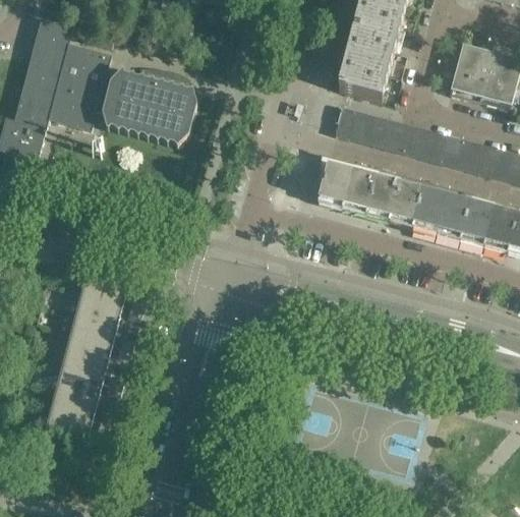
[(399,31),(407,0),(361,0),(354,31),(401,44),(404,33),(399,31)]
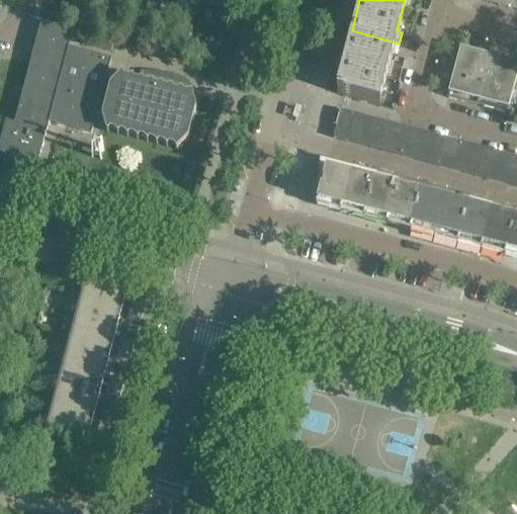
[(69,41),(72,28),(40,19),(37,32),(69,41)]
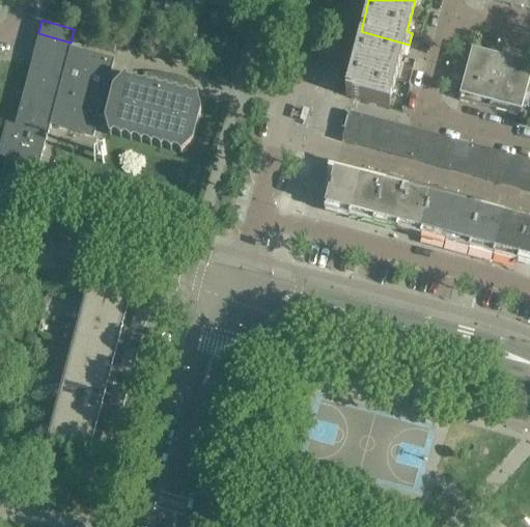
[(389,101),(400,54),(406,56),(409,45),(361,31),(344,92),(352,94),(389,104),(390,101),(389,101)]
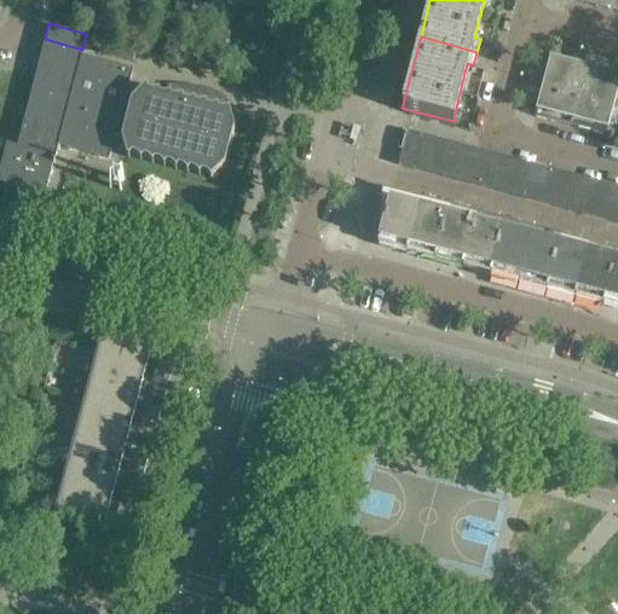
[(577,93),(585,64),(549,54),(542,84),(560,88),(577,93)]
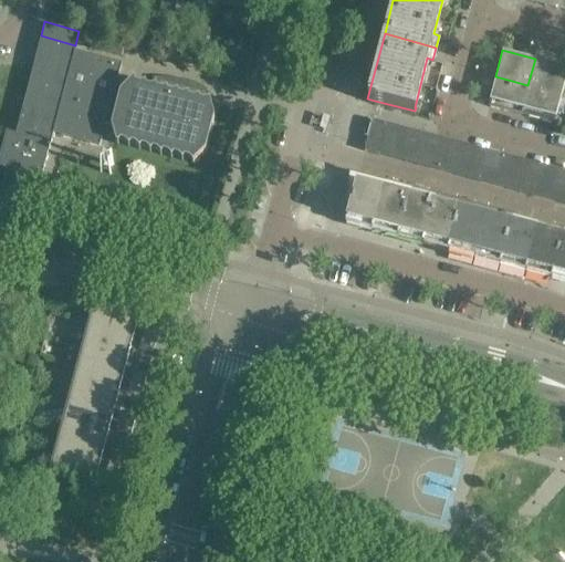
[(205,148),(213,115),(209,97),(208,93),(208,91),(207,90),(206,87),(205,86),(203,84),(201,83),(197,80),(194,79),(190,77),(185,76),(180,75),(175,75),(169,74),(160,74),(152,74),(152,76),(153,76),(155,83),(150,85),(146,84),(145,81),(139,82),(135,81),(134,77),(133,77),(119,90),(66,76),(70,64),(35,55),(18,122),(22,123),(19,135),(7,132),(0,155),(0,166),(40,177),(49,143),(45,143),(49,129),(52,131),(58,110),(111,124),(115,141),(117,142),(119,139),(124,141),(127,144),(131,142),(135,143),(138,147),(140,145),(146,146),(149,151),(152,147),(156,148),(160,153),(163,151),(167,152),(170,156),(173,153),(178,154),(181,158),(184,156),(188,157),(192,162),(205,148)]
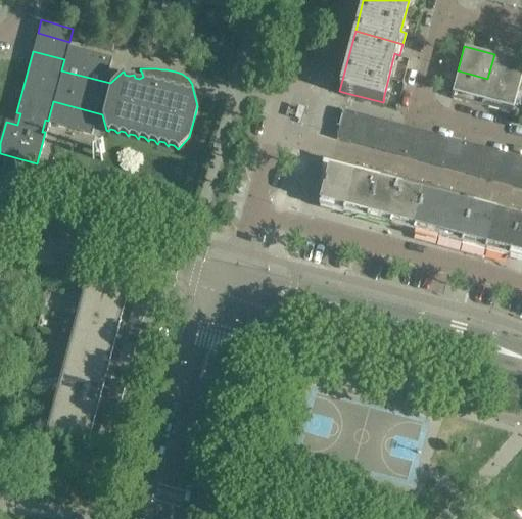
[(518,87),(521,69),(521,60),(494,54),(487,79),(503,83),(518,87)]
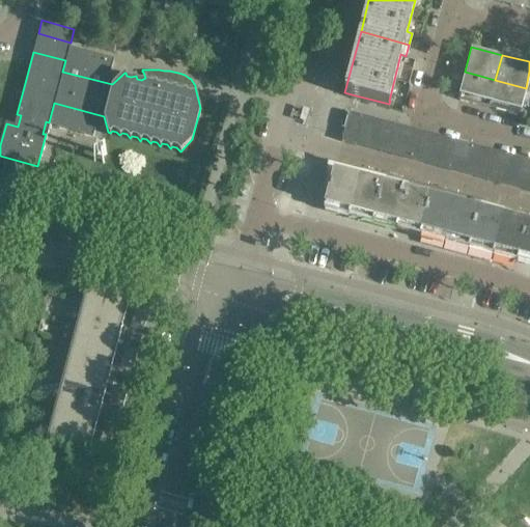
[(473,101),(480,76),(465,72),(457,96),(473,101)]
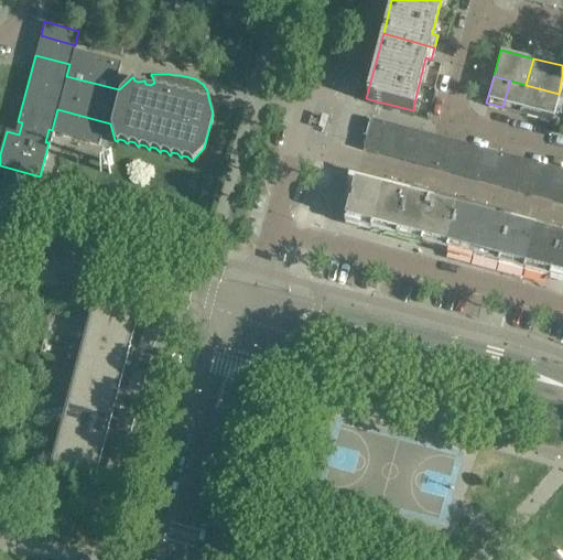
[(519,111),(526,85),(510,81),(502,107),(519,111)]
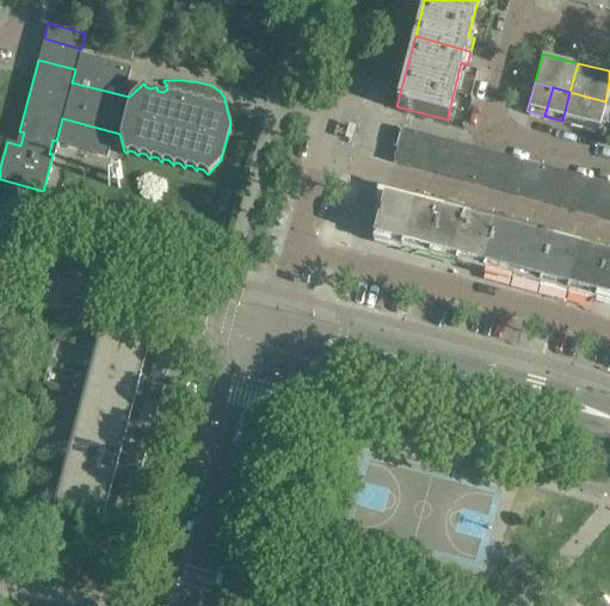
[(580,125),(587,97),(570,92),(562,121),(580,125)]
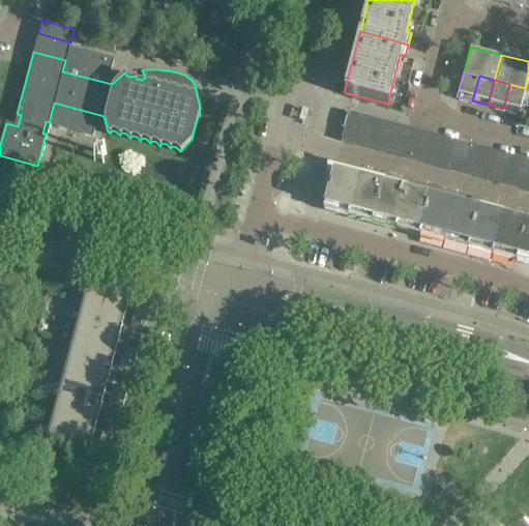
[(518,113),(525,88),(509,84),(503,109),(518,113)]
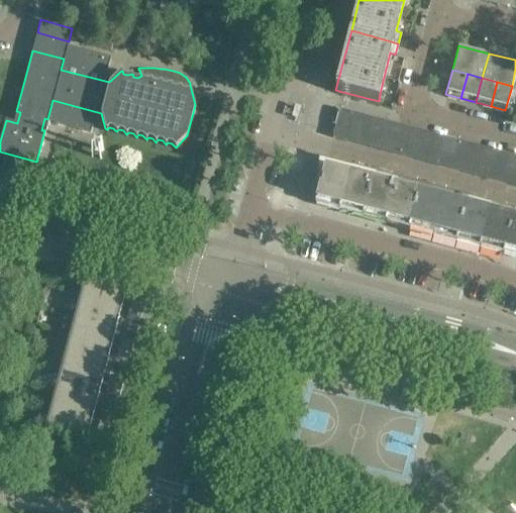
[(356,141),(364,114),(340,107),(332,135),(333,135),(356,141)]
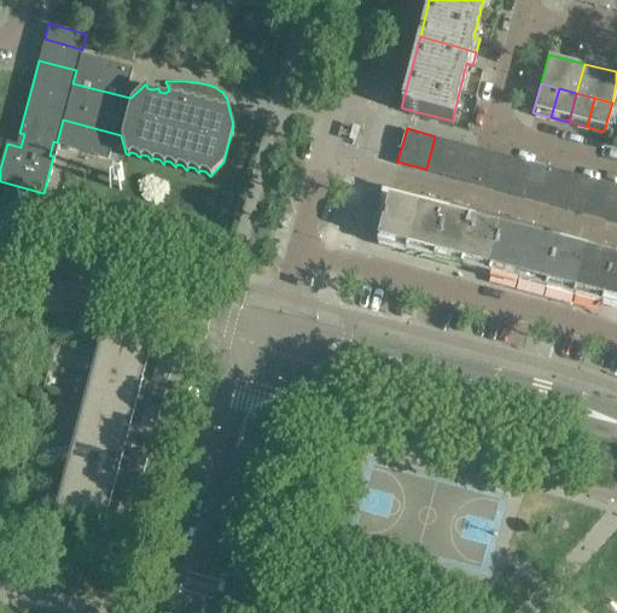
[(454,176),(464,144),(435,136),(426,169),(454,176)]
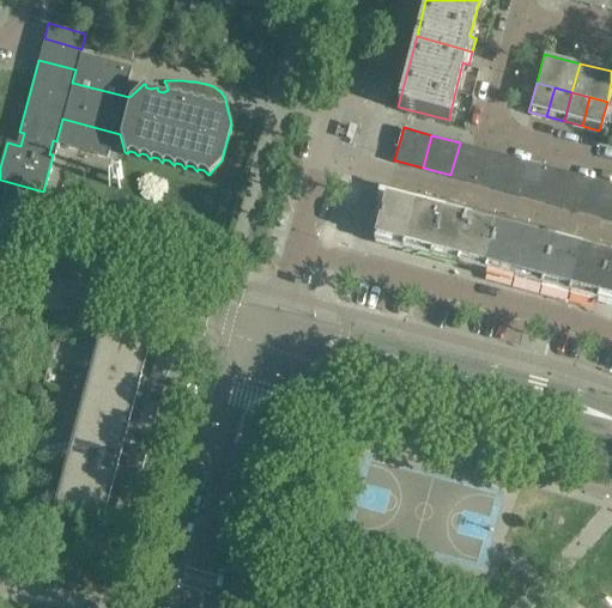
[(478,182),(488,150),(460,143),(450,175),(478,182)]
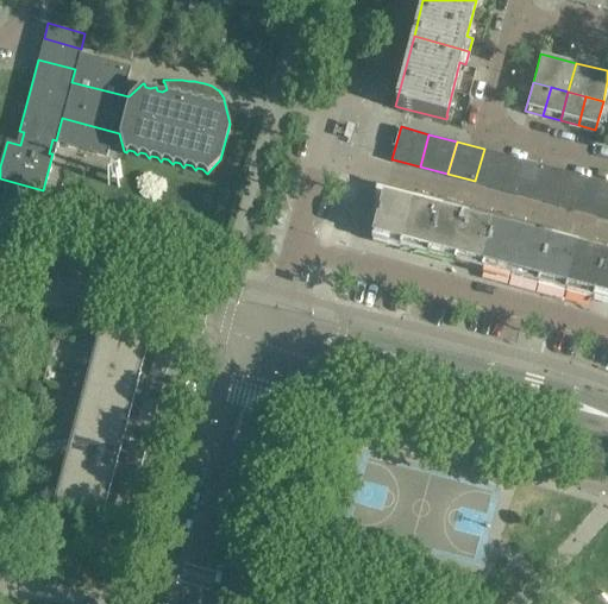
[(503,188),(512,156),(484,149),(475,181),(503,188)]
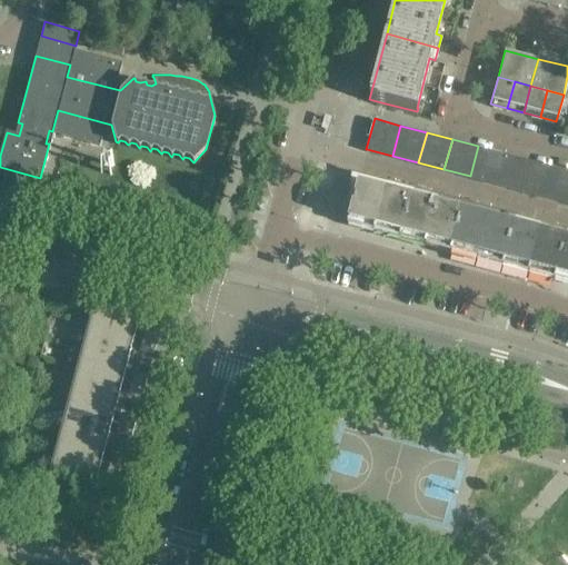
[(496,184),(504,154),(478,146),(470,176),(496,184)]
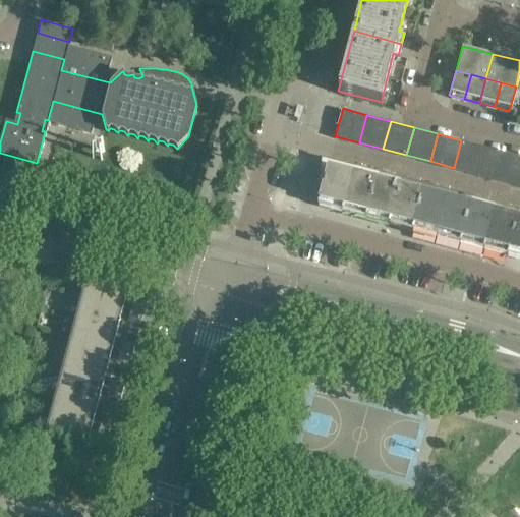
[(477,174),(484,147),(461,140),(454,168),(477,174)]
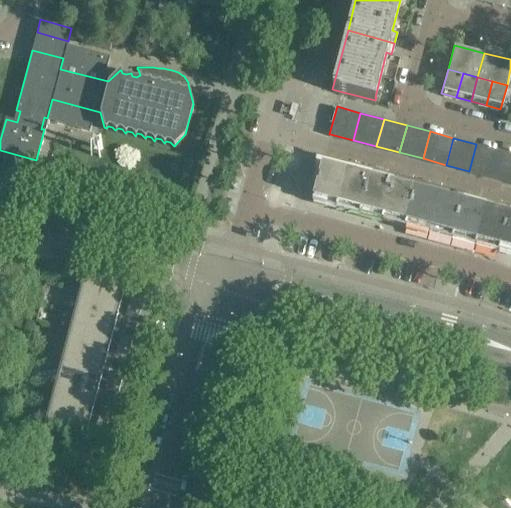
[(492,177),(499,150),(476,144),(469,171),(492,177)]
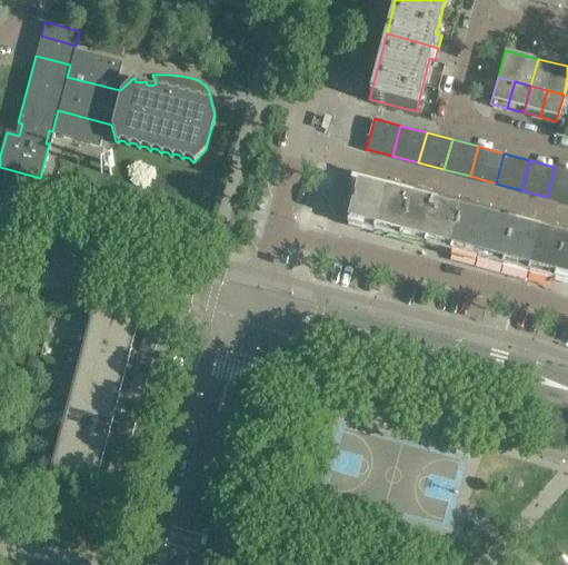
[(567,202),(567,170),(555,167),(547,197),(567,202)]
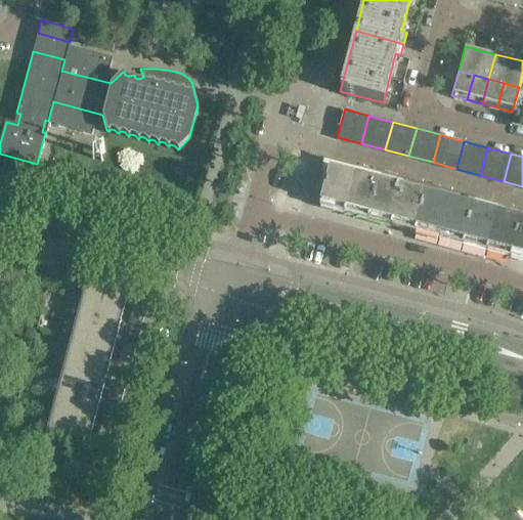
[(344,211),(356,165),(323,156),(320,164),(329,166),(318,204),(344,211)]
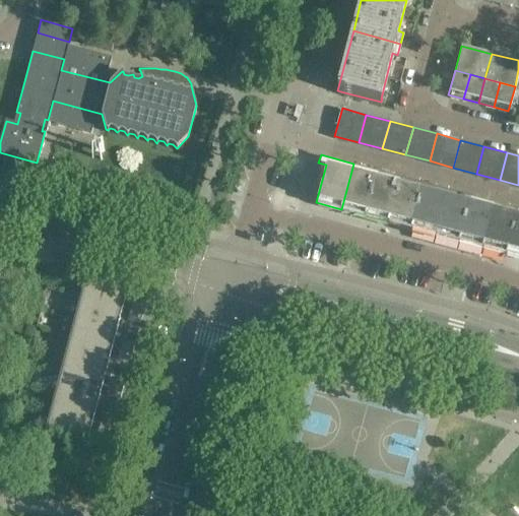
[(365,215),(374,179),(377,170),(353,164),(341,209),(365,215)]
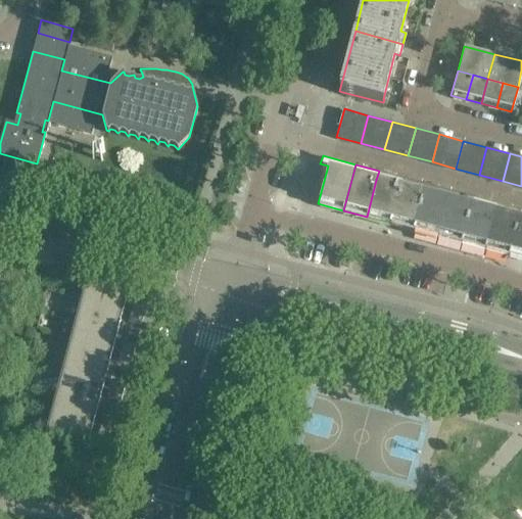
[(390,223),(402,177),(379,171),(376,180),(367,217),(390,223)]
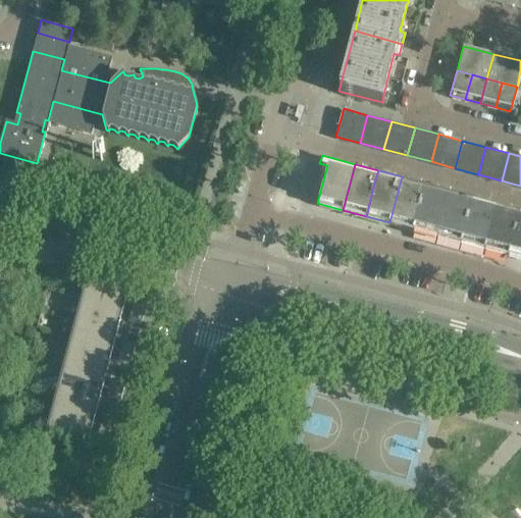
[(413,228),(423,192),(425,183),(402,176),(389,222),(413,228)]
